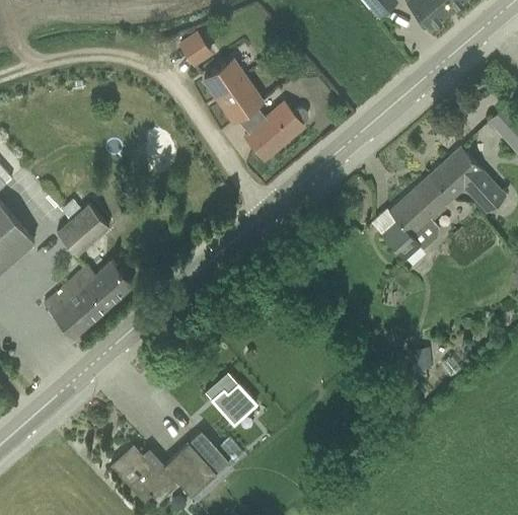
[(362,0),(379,19),(399,3),(396,0),(362,0)]
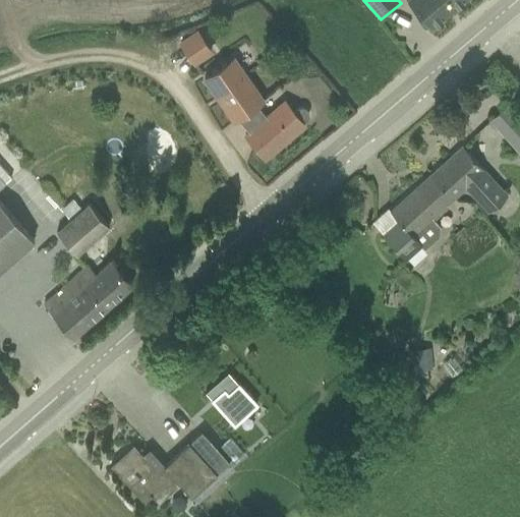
[(412,0),(409,3),(432,31),(467,0),(412,0)]
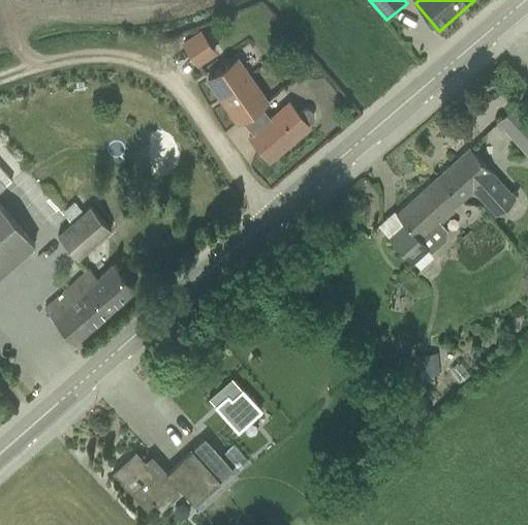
[(181,45),(195,70),(216,58),(202,33),(181,45)]
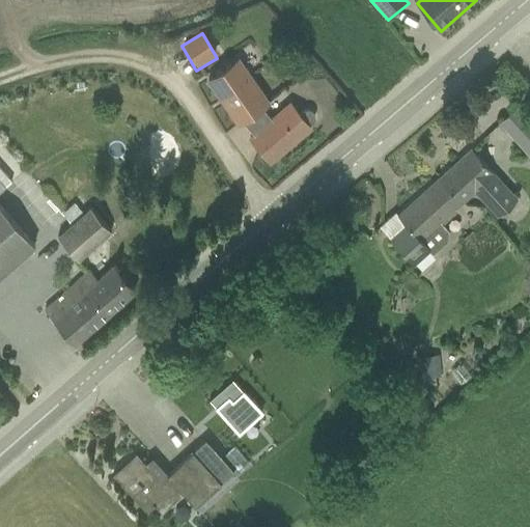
[(245,126),(263,112),(271,106),(241,61),(210,83),(240,127),(244,125),(245,126)]
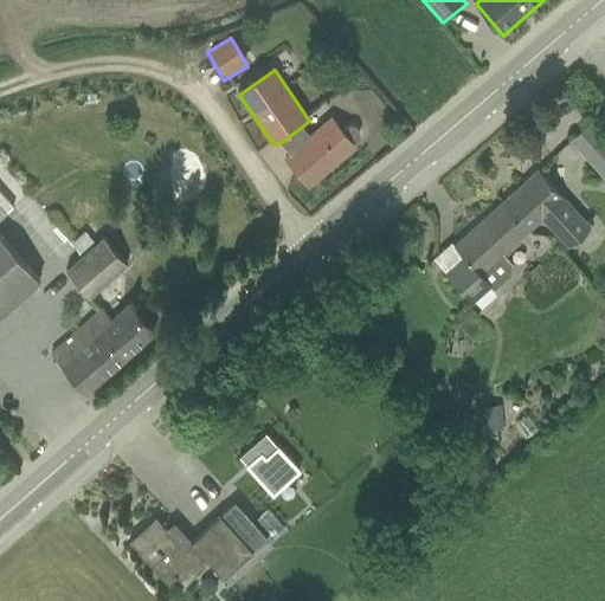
[(311,141),(301,128),(280,143),(289,155),(284,160),(308,189),(354,149),(355,149),(354,147),(356,144),(359,141),(360,137),(359,134),(356,130),(353,129),(349,129),(346,131),(342,134),(333,123),(311,141)]
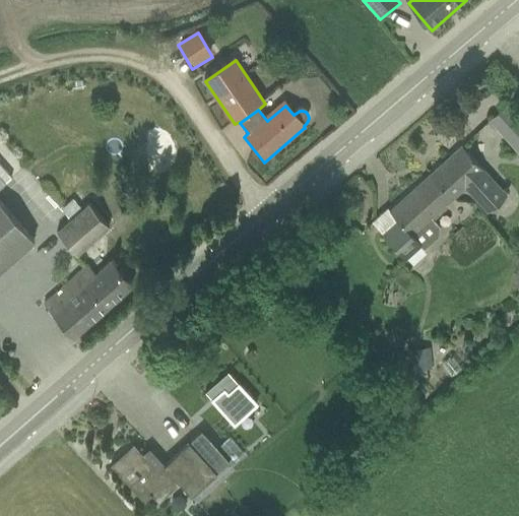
[(491,123),(511,144),(516,150),(518,147),(518,122),(507,109),(491,123)]
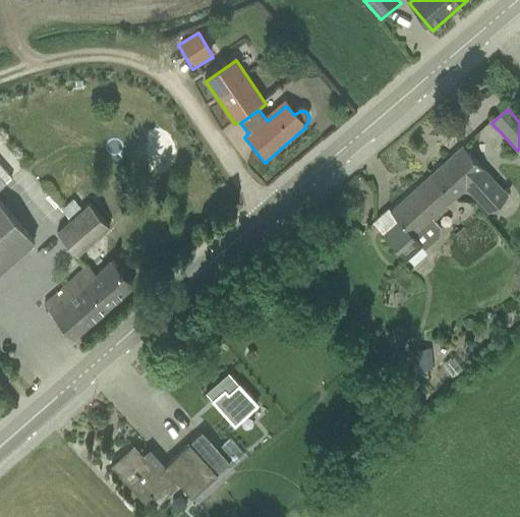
[(464,149),(431,178),(453,203),(466,190),(489,216),(508,198),(485,173),(464,149)]
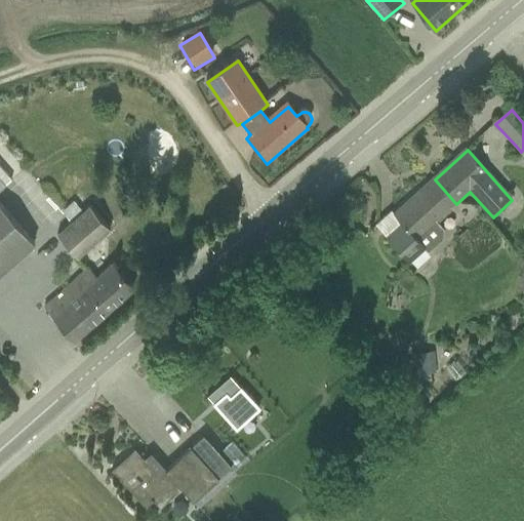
[(0,181),(6,188),(13,183),(0,167),(0,181)]
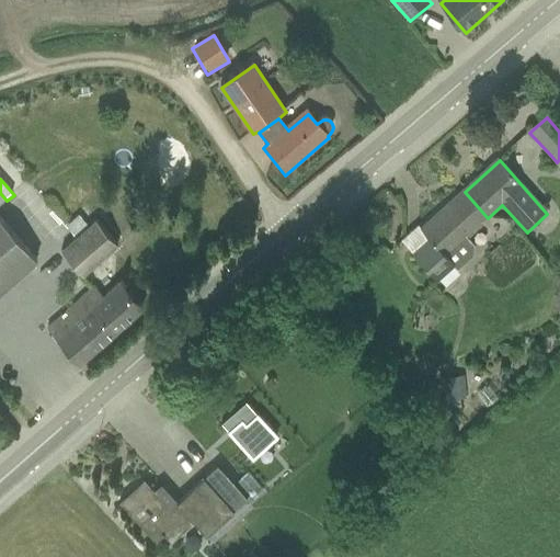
[(476,247),(469,239),(483,226),(481,224),(488,218),(465,192),(421,231),(430,241),(413,256),(438,283),(455,268),(459,272),(475,258),(476,247)]
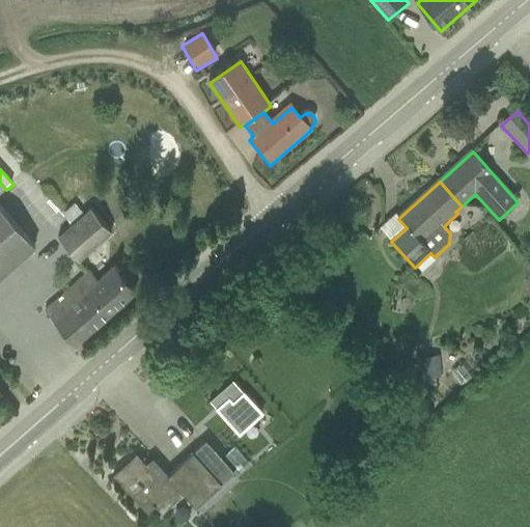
[(0,279),(3,277),(36,247),(34,245),(0,206),(0,279)]
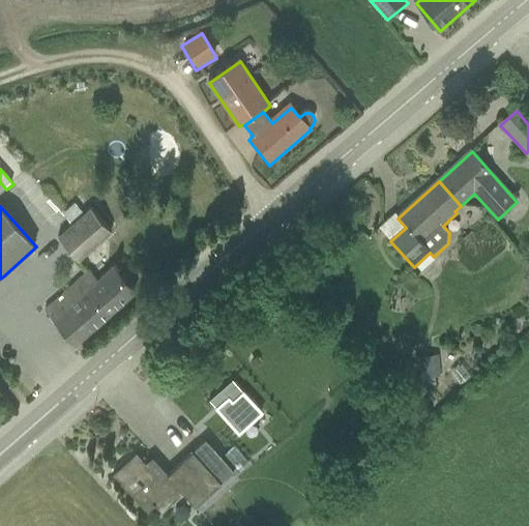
[(80,263),(112,234),(120,227),(111,217),(104,225),(91,210),(59,240),(80,263)]
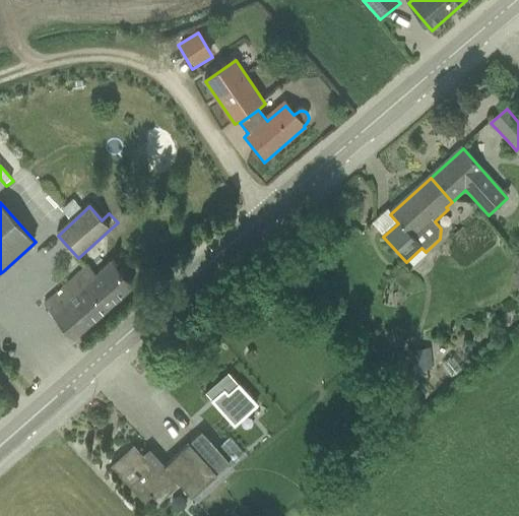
[(164,236),(166,247),(179,244),(176,233),(164,236)]
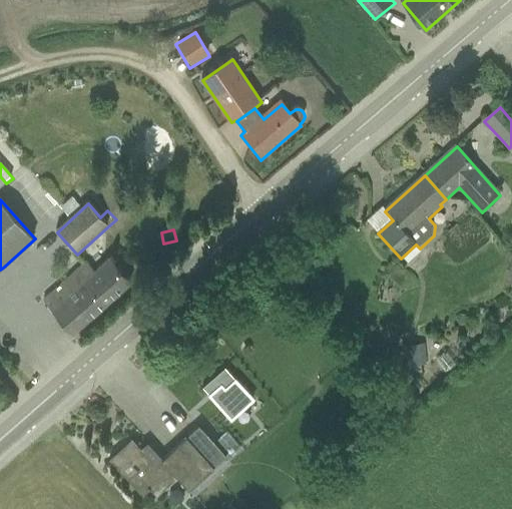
[(74,335),(102,310),(131,284),(110,261),(94,275),(86,265),(45,303),(74,335)]
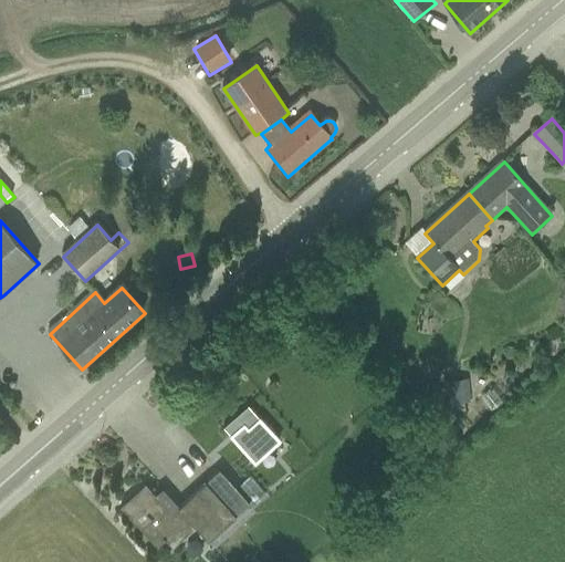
[(464,389),(445,391),(445,393),(438,394),(439,408),(449,407),(449,415),(467,414),(466,406),(464,389)]
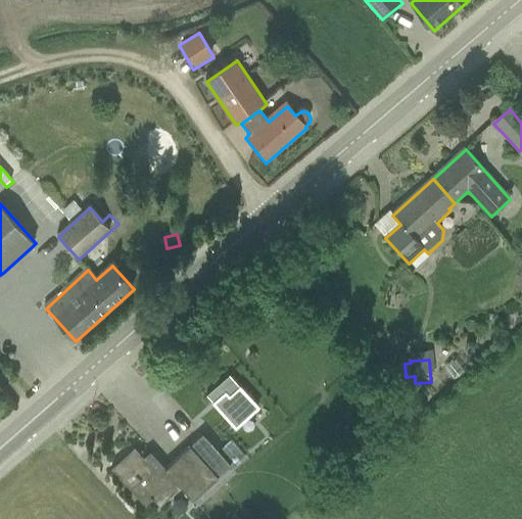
[(204,396),(233,429),(255,410),(228,377),(204,396)]
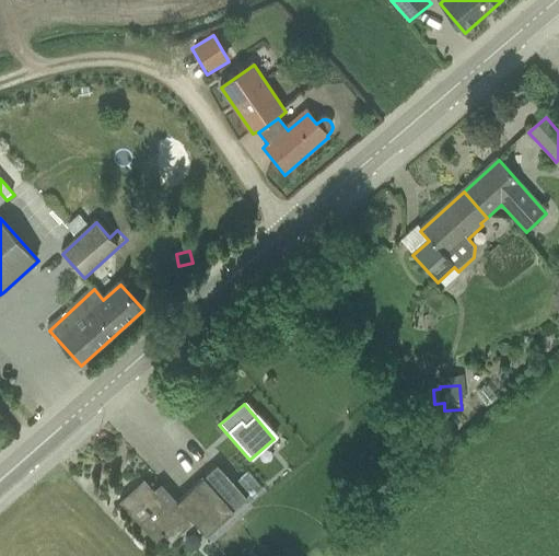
[(169,509),(144,482),(120,504),(155,544),(165,535),(172,543),(194,522),(207,536),(247,499),(219,467),(179,505),(176,501),(169,509)]
